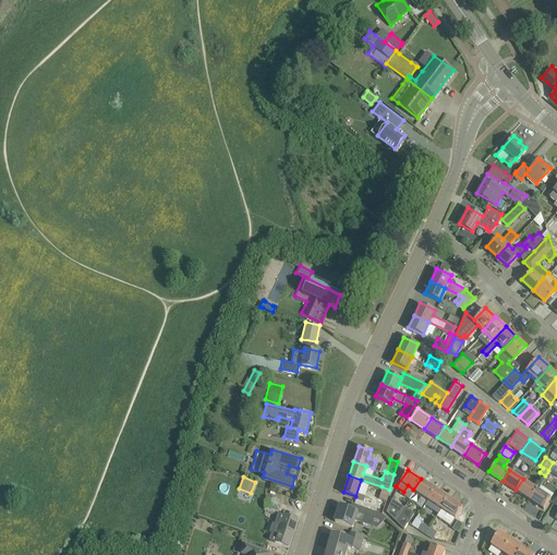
[(421,479),(413,490),(427,498),(434,487),(421,479)]
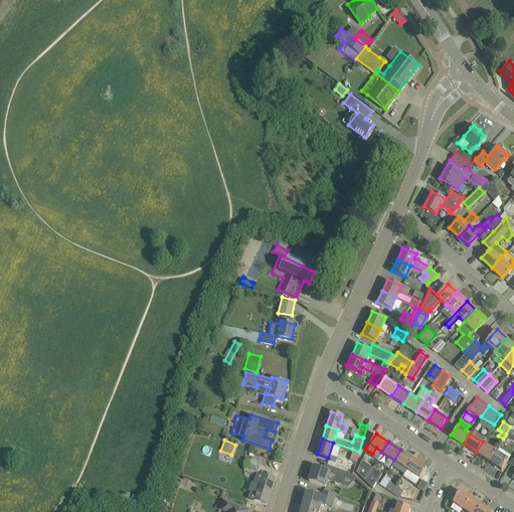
[(476,452),(489,460),(495,450),(483,442),(476,452)]
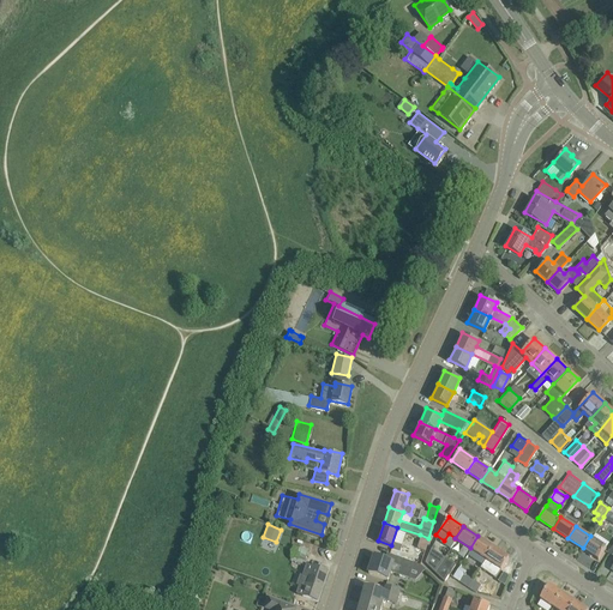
[(428,538),(420,535),(416,547),(425,549),(428,538)]
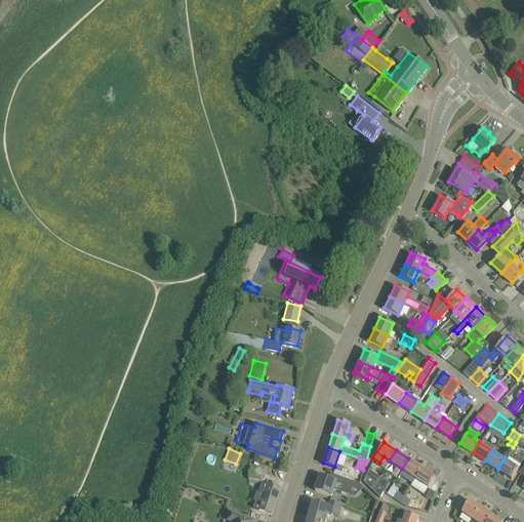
[(408,458),(402,469),(399,473),(411,481),(414,477),(420,467),(408,458)]
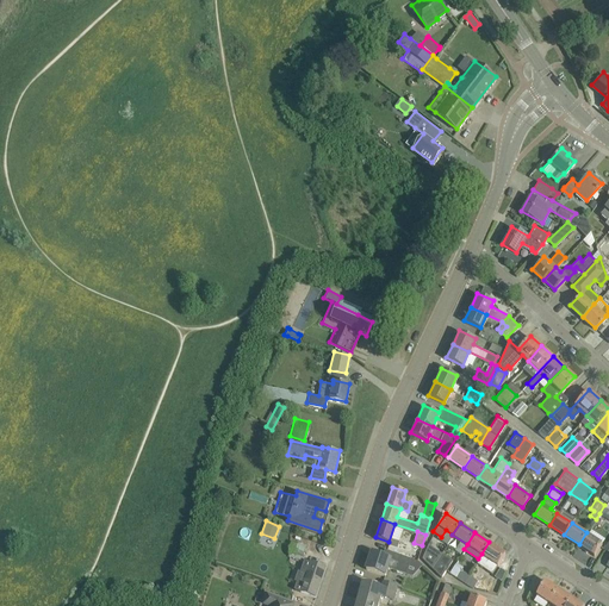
[(601,542),(586,532),(579,544),(594,554),(601,542)]
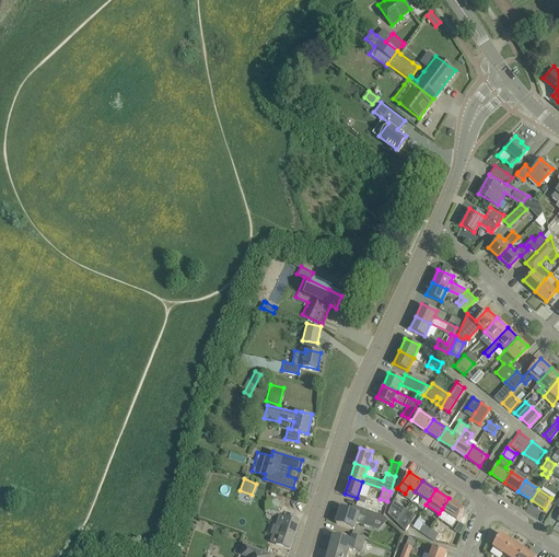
[(463,508),(449,498),(442,509),(456,519),(463,508)]
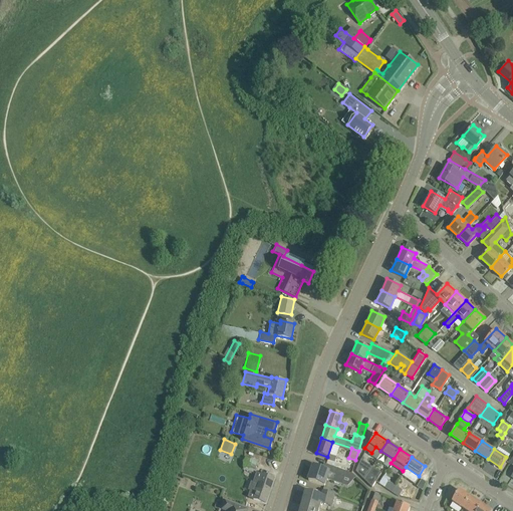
[(355,470),(362,477),(370,465),(360,458),(355,470)]
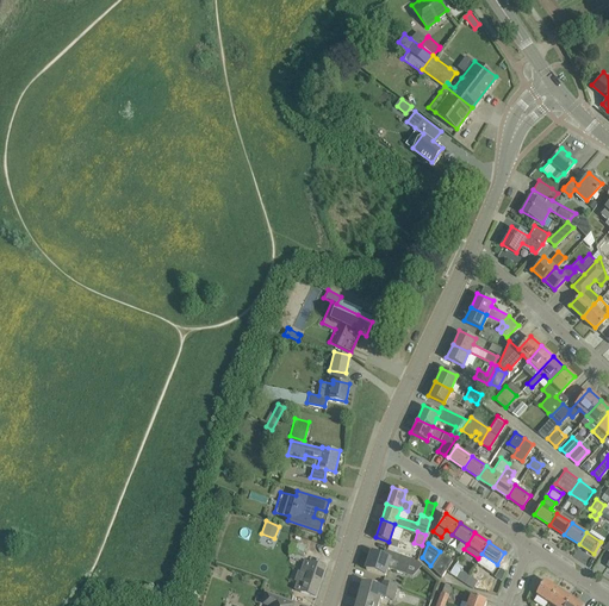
[(303,551),(287,545),(289,554),(300,558),(303,551)]
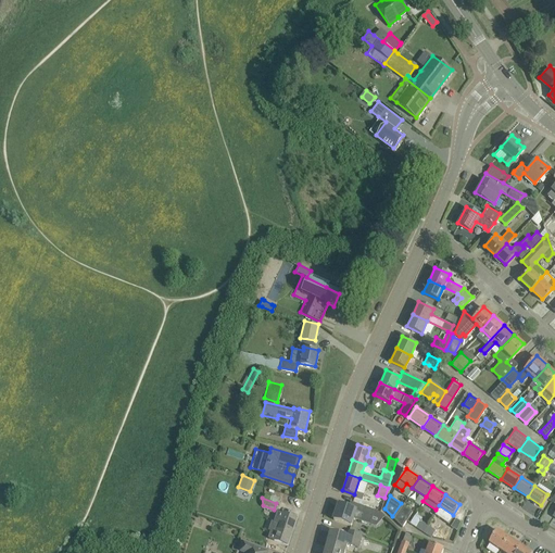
[(350,524),(352,516),(368,522),(373,507),(352,500),(350,506),(338,503),(332,518),(350,524)]
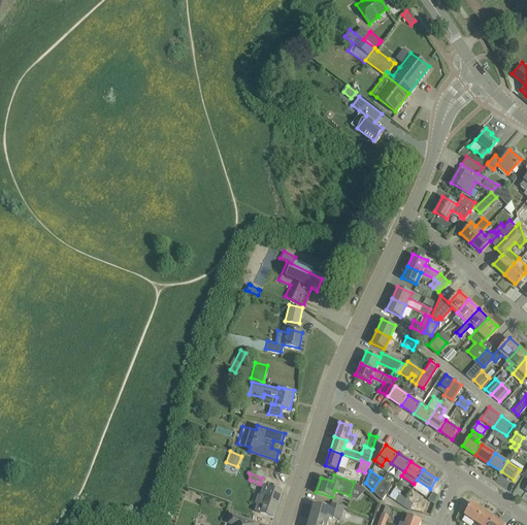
[(381,478),(372,490),(381,498),(391,484),(381,478)]
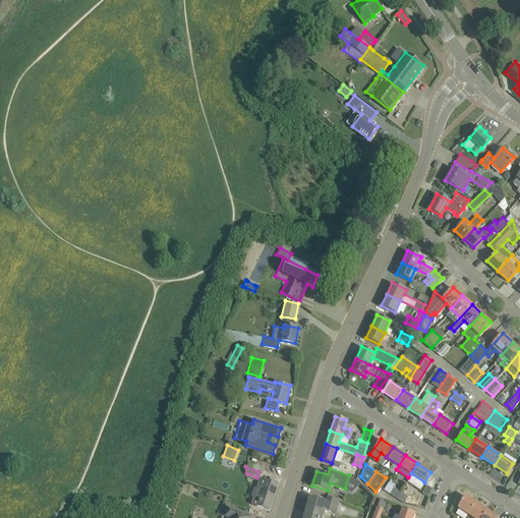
[(269,480),(260,478),(257,486),(262,487),(258,498),(252,496),(250,502),(269,508),(277,483),(269,480)]
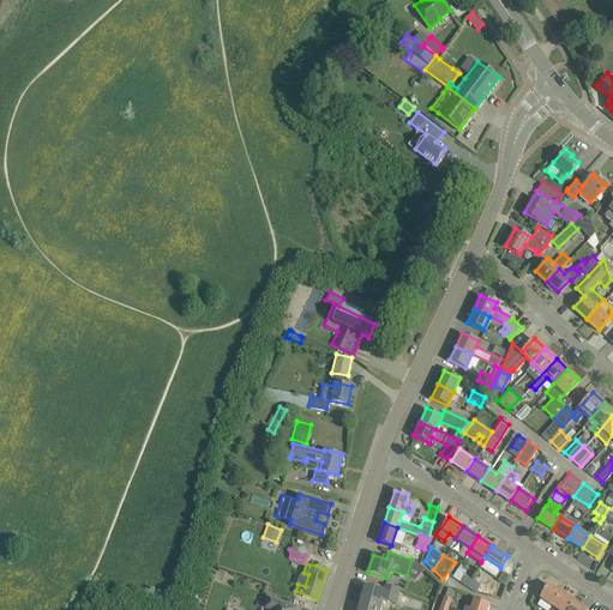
[(454,574),(460,578),(466,568),(458,565),(454,574)]
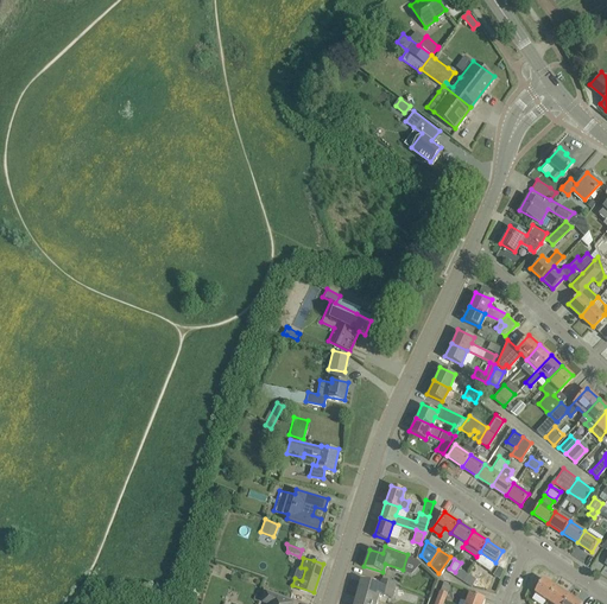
[(498,564),(492,573),(499,577),(503,568),(498,564)]
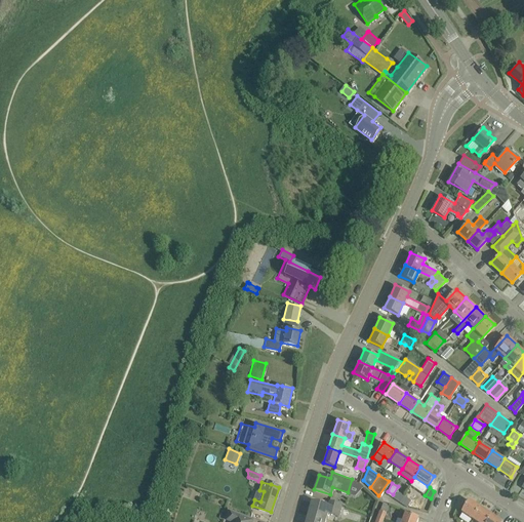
[(399,499),(403,494),(397,490),(393,495),(399,499)]
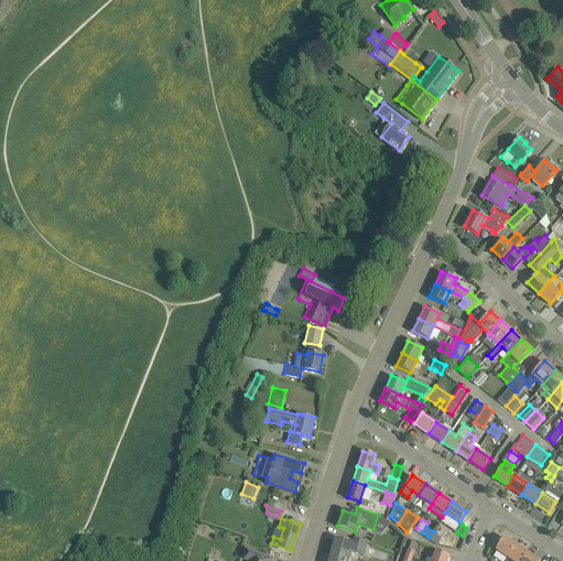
[(433,531),(429,537),(437,542),(441,536),(433,531)]
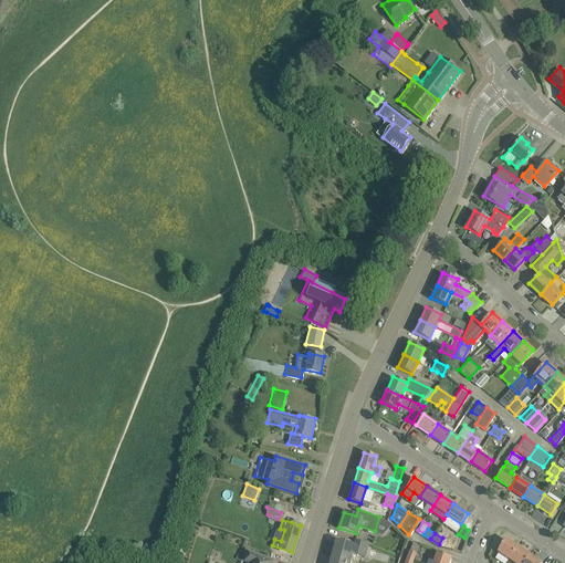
[(497,551),(509,559),(518,545),(505,538),(497,551)]
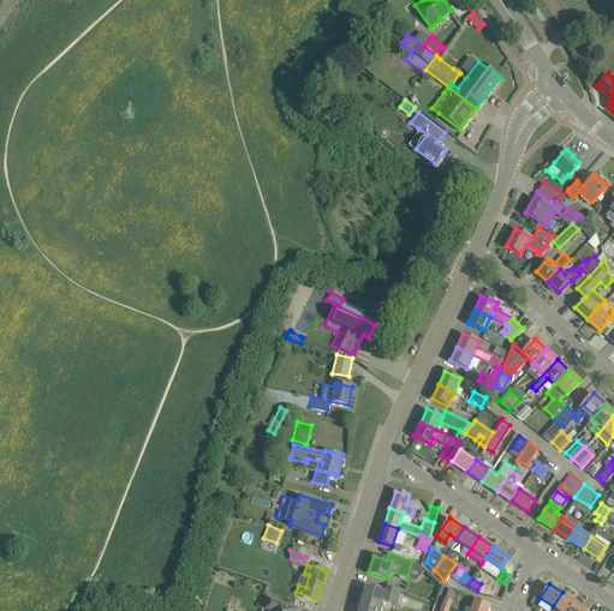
[(361,600),(381,606),(383,599),(397,603),(400,588),(385,585),(383,591),(364,586),(361,600)]
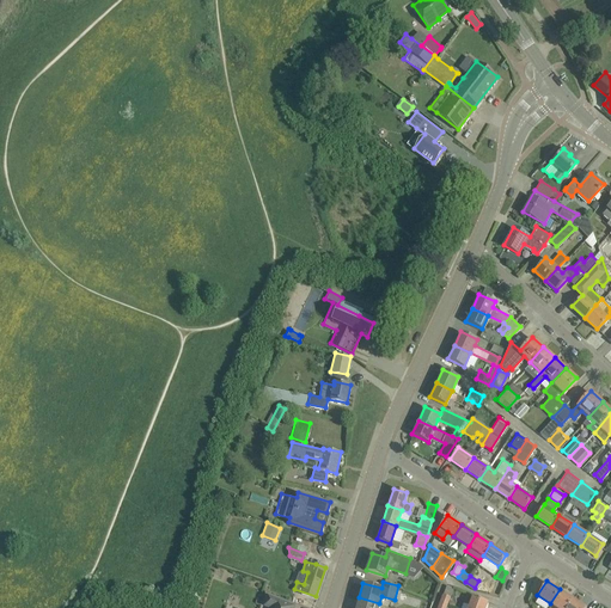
[(446,583),(441,596),(448,599),(453,587),(446,583)]
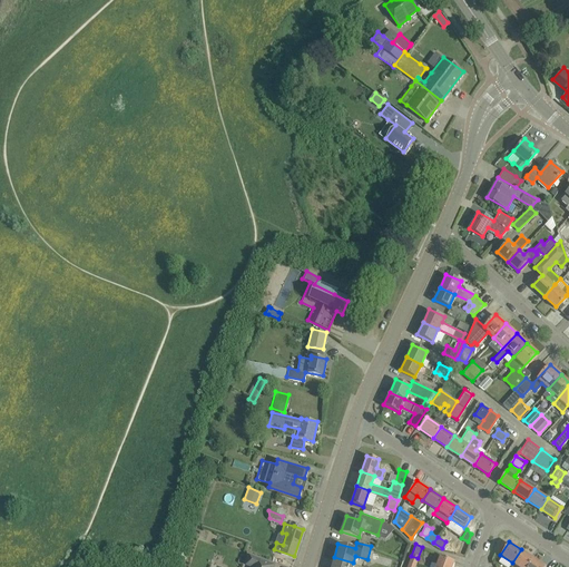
[(518,566),(526,566),(533,557),(521,549),(512,563),(518,566)]
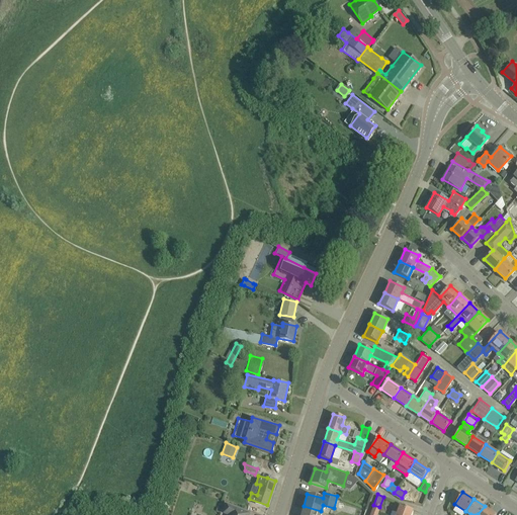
[(247,514),(249,512),(226,503),(223,511),(230,514),(229,514),(247,514)]
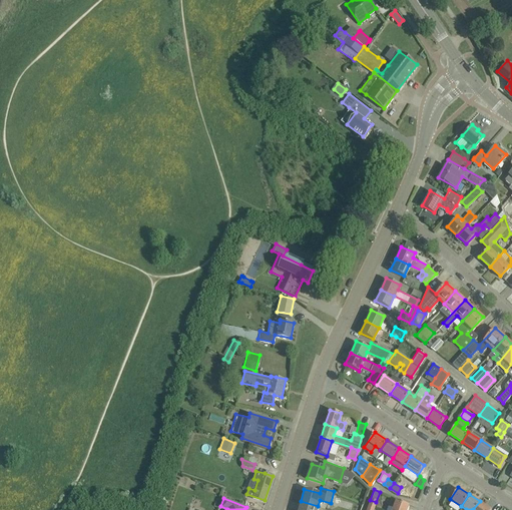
[(372,509),(376,502),(370,500),(365,509),(372,509)]
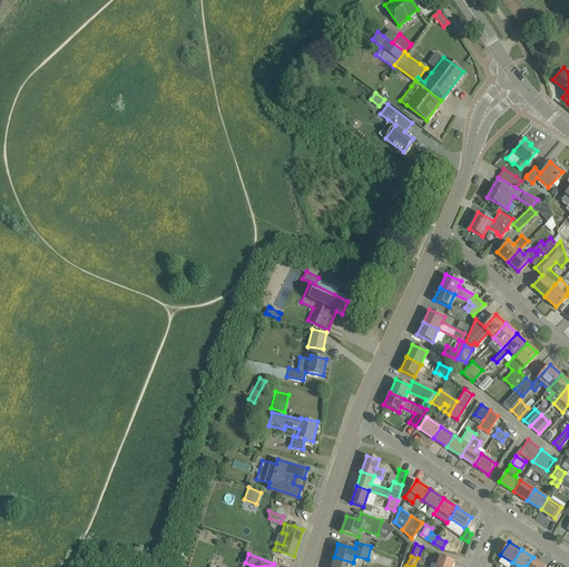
[(439,556),(434,566),(451,566),(454,561),(439,556)]
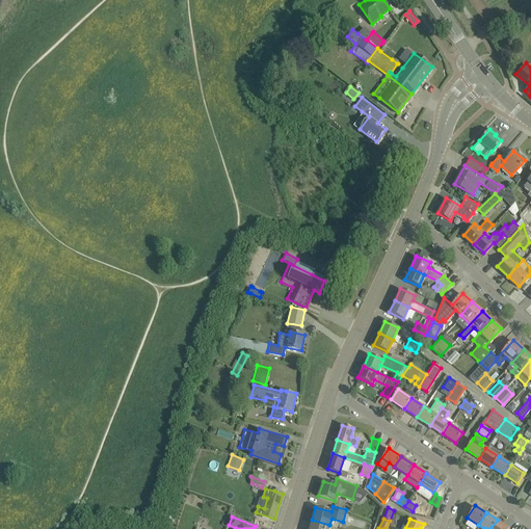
[(327,528),(329,525),(312,520),(309,528),(327,528)]
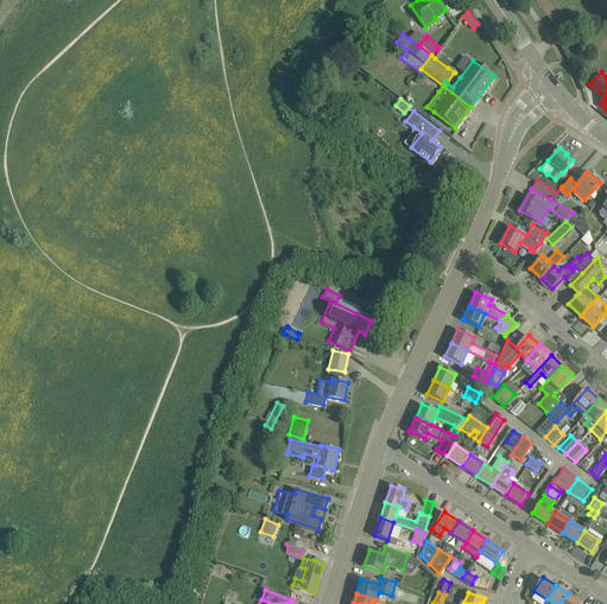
[(580,603),(582,603),(569,593),(561,603),(580,603)]
